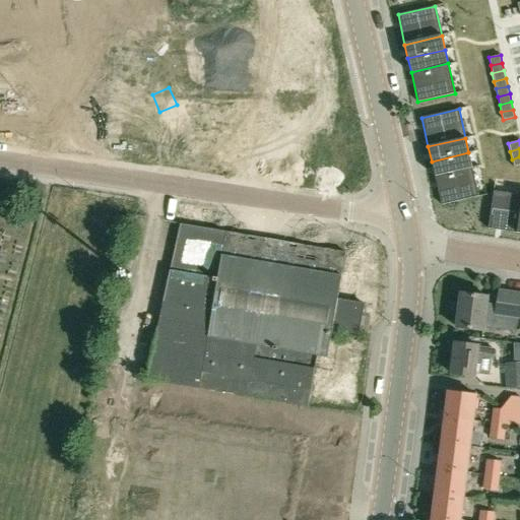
[(468,152),(432,161),(435,176),(472,168),(468,152)]
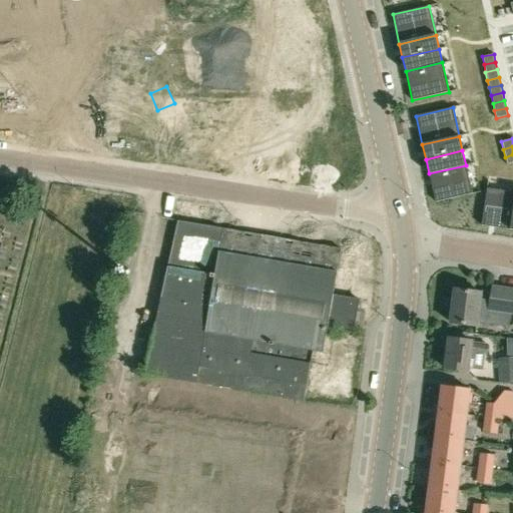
[(466,165),(429,173),(436,201),(472,193),(466,165)]
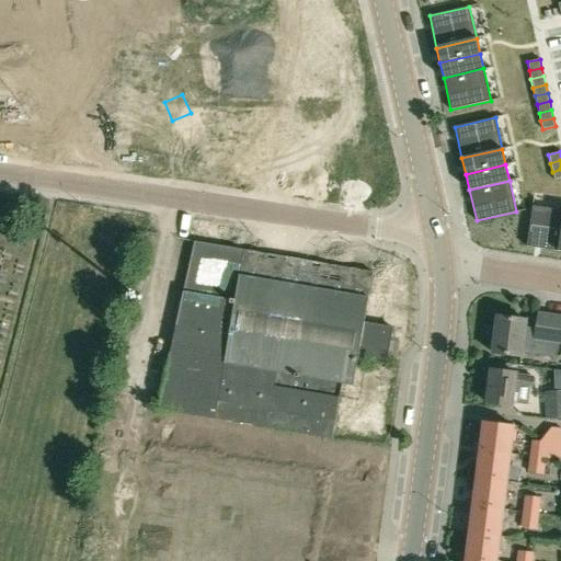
[(560,209),(533,206),(526,247),(558,251),(560,231),(560,209)]
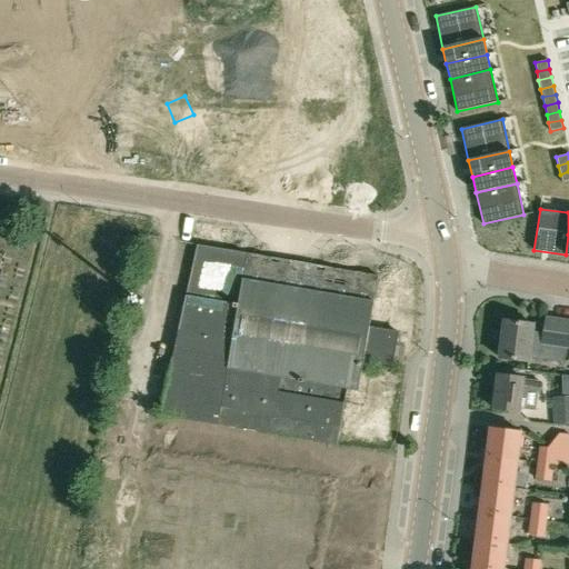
[(159,416),(337,447),(347,390),(358,392),(363,366),(392,371),(398,333),(369,329),(378,277),(197,247),(159,416)]
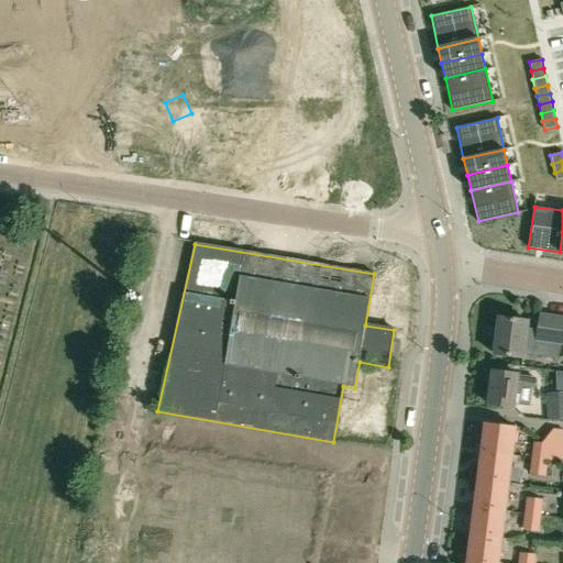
[(527,327),(528,322),(499,319),(495,355),(523,359),(525,348),(536,349),(537,340),(562,344),(562,315),(542,312),(540,329),(527,327)]
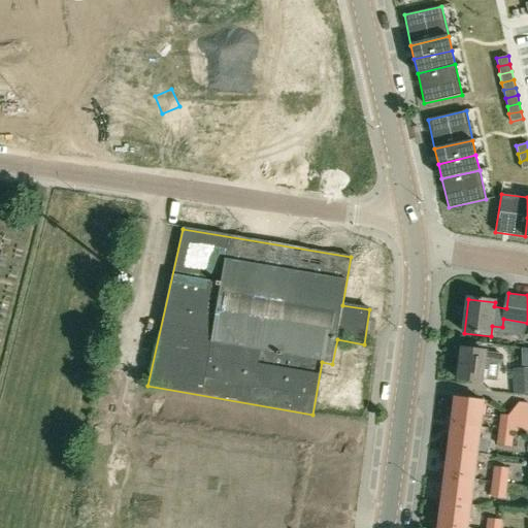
[(458,381),(483,384),(483,381),(497,382),(499,367),(501,367),(502,354),(486,352),(462,349),(458,381)]
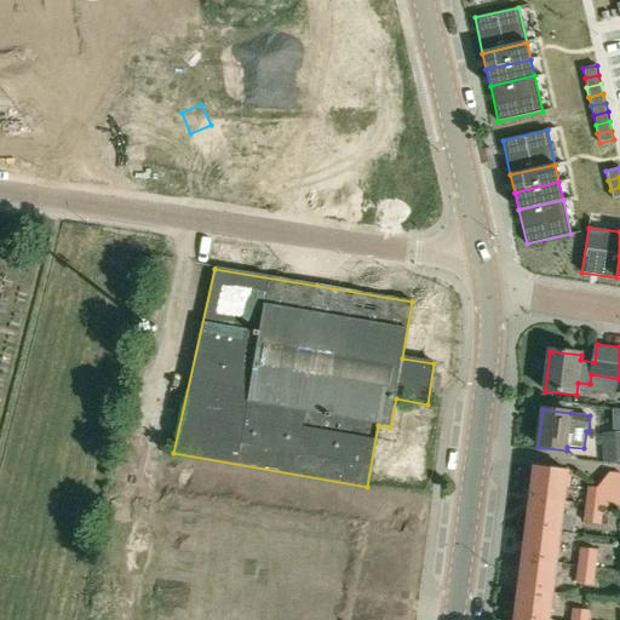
[(619,430),(602,431),(603,461),(619,460),(619,430)]
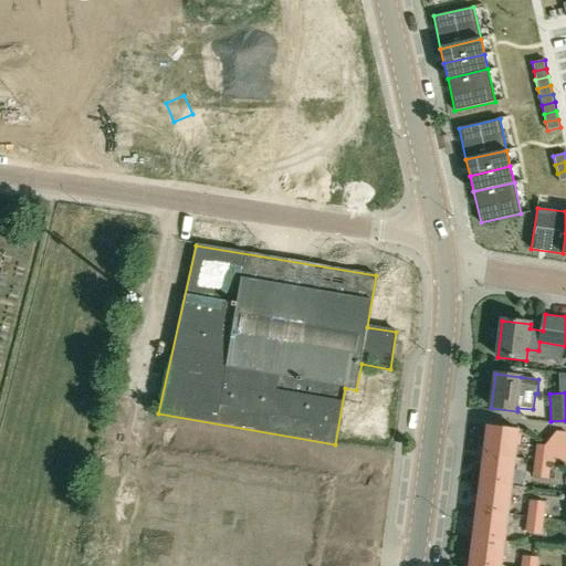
[(485,454),(514,458),(519,430),(489,426),(485,454)]
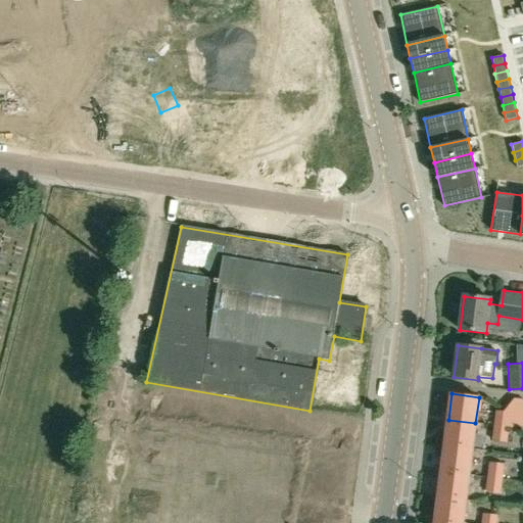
[(493,426),(509,427),(520,429),(522,428),(522,398),(514,398),(504,412),(495,411),(493,426)]
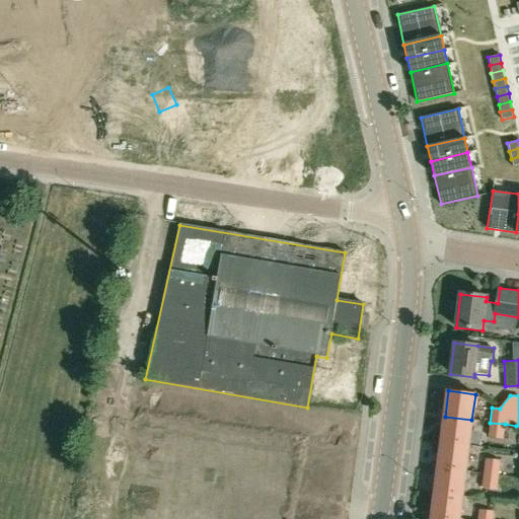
[(441,442),(468,446),(471,420),(445,417),(441,442)]
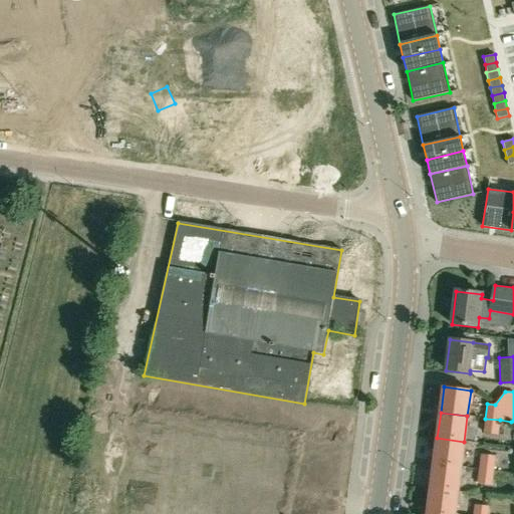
[(500,420),(485,419),(484,433),(498,435),(500,420)]
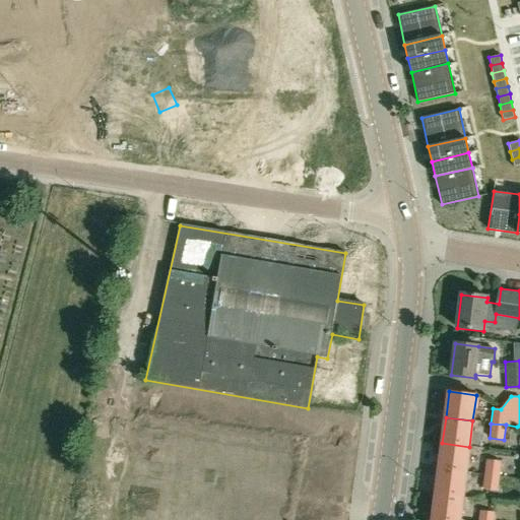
[(439,469),(466,472),(469,447),(442,443),(439,469)]
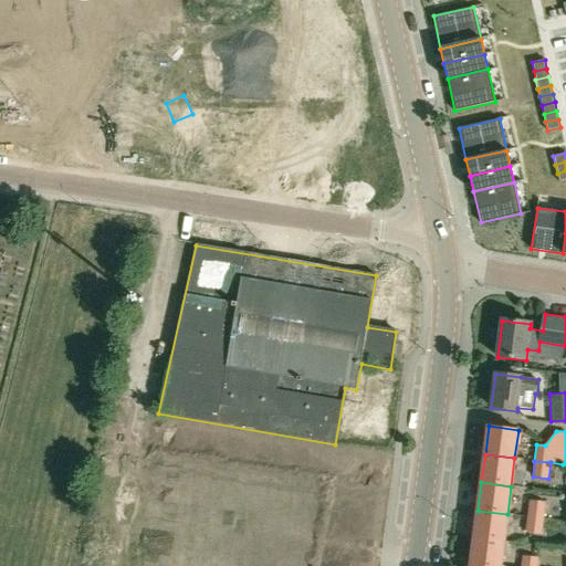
[(527,517),(544,519),(546,502),(530,500),(527,517)]
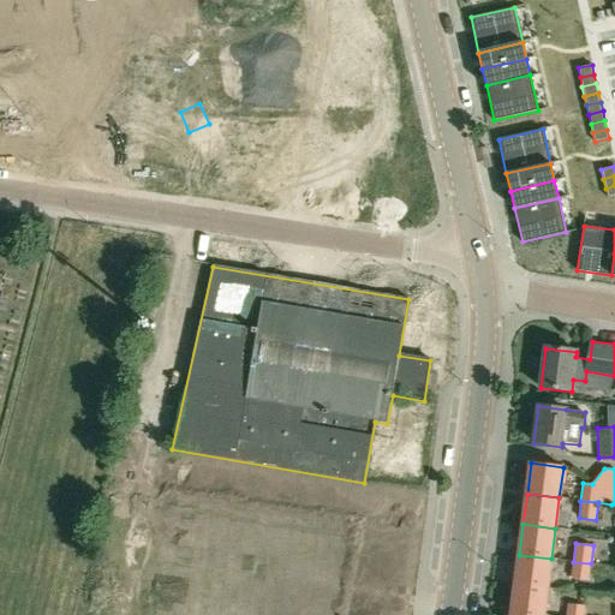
[(551,559),(519,555),(515,585),(548,590),(551,559)]
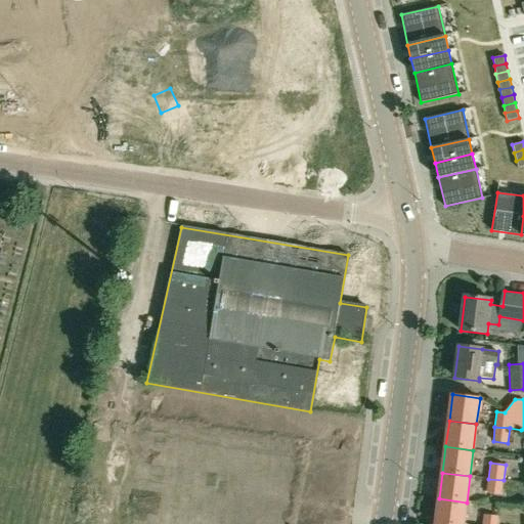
[(504,480),(488,479),(487,493),(501,495),(504,480)]
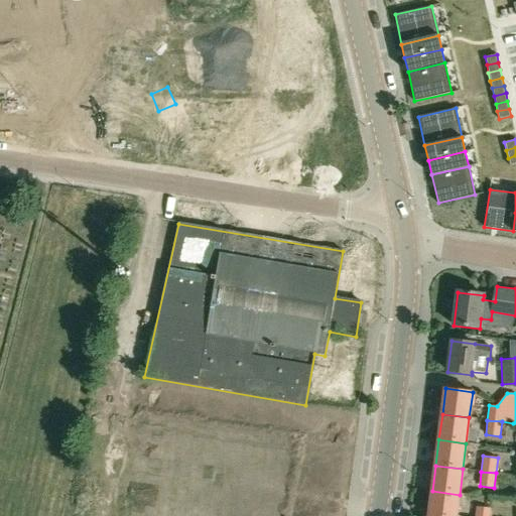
[(456,515),(460,495),(432,491),(428,515),(456,515)]
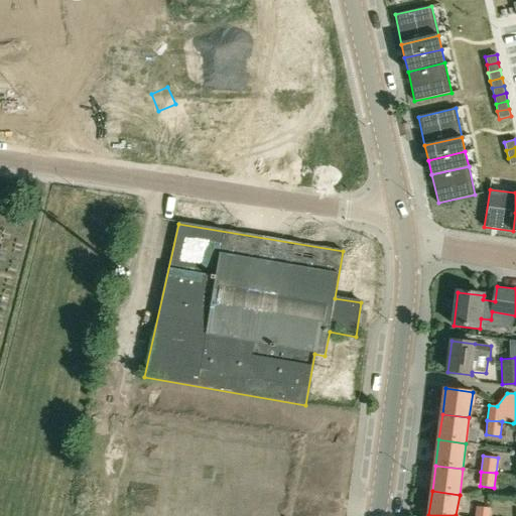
[(475,515),(490,515),(491,508),(477,507),(475,515)]
